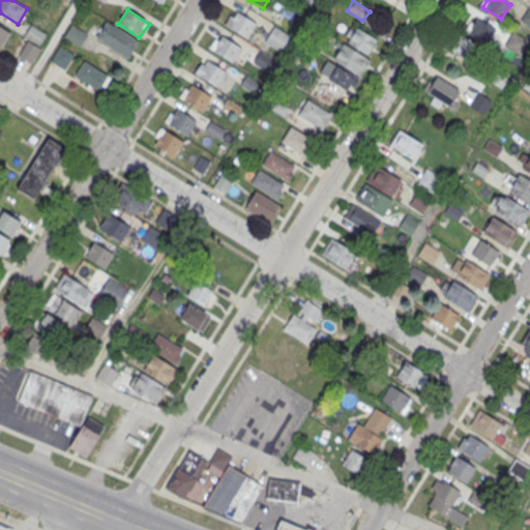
[(237,10),(258,24),(248,38),(225,24),(230,15),(233,17),(237,10)]
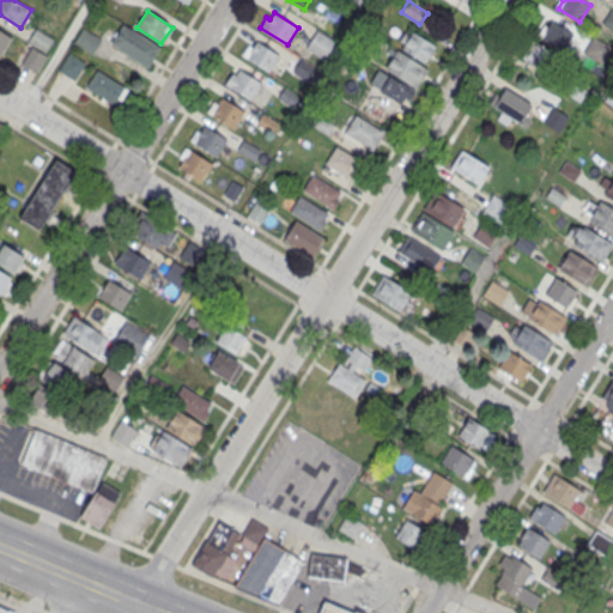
[(572,32),(562,50),(540,36),(550,19),(572,32)]
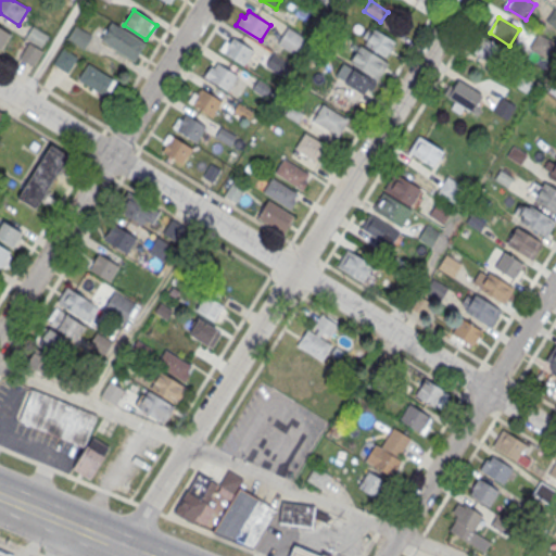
[(111,20),(144,41),(134,60),(99,38),(111,20)]
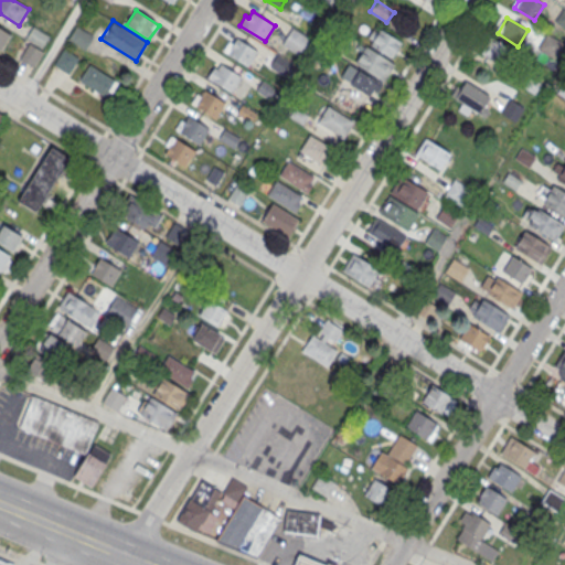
[(75,24),(67,38),(84,49),(93,34),(75,24)]
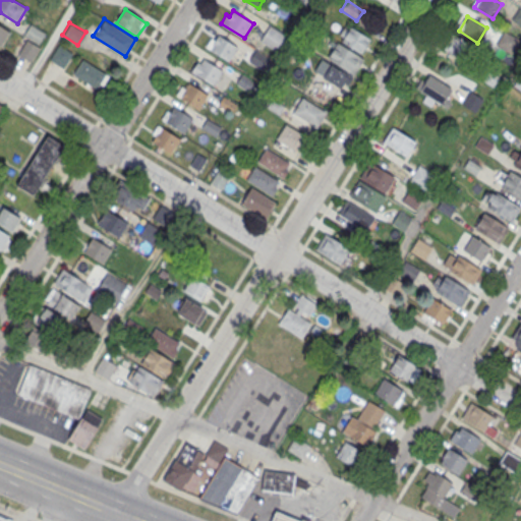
[(349,24),(369,38),(360,52),(341,40),(349,24)]
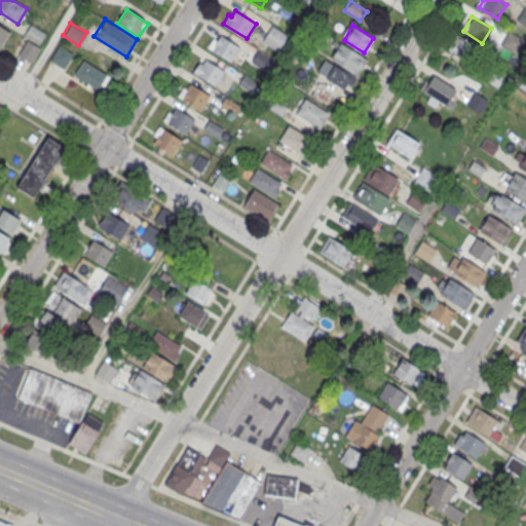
[(0,26),(9,32),(1,46),(0,45),(0,26)]
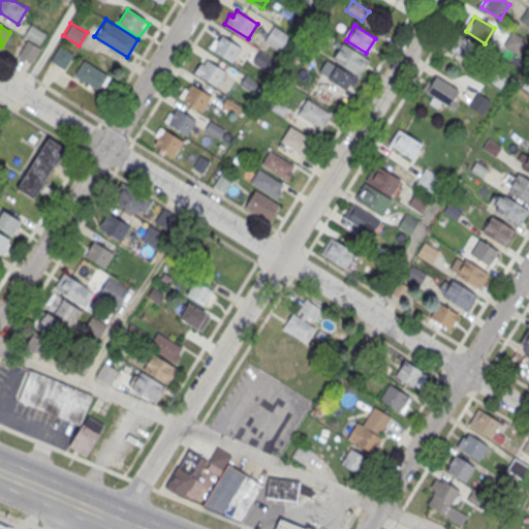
[(45,34),(31,26),(25,35),(40,44),(45,34)]
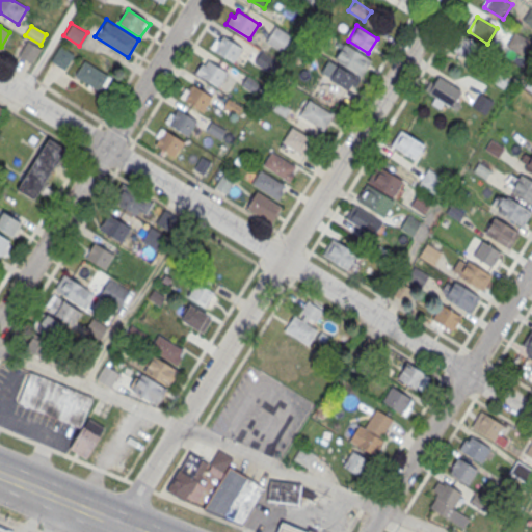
[(275,26),(266,41),(282,51),(291,35),(275,26)]
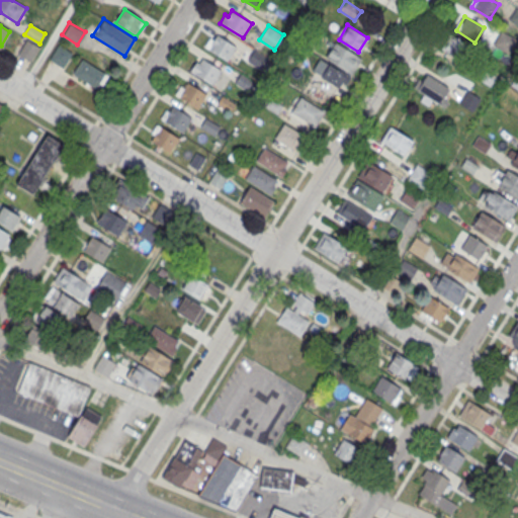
[(216,33),(236,47),(227,62),(203,47),(209,37),(212,39),(216,33)]
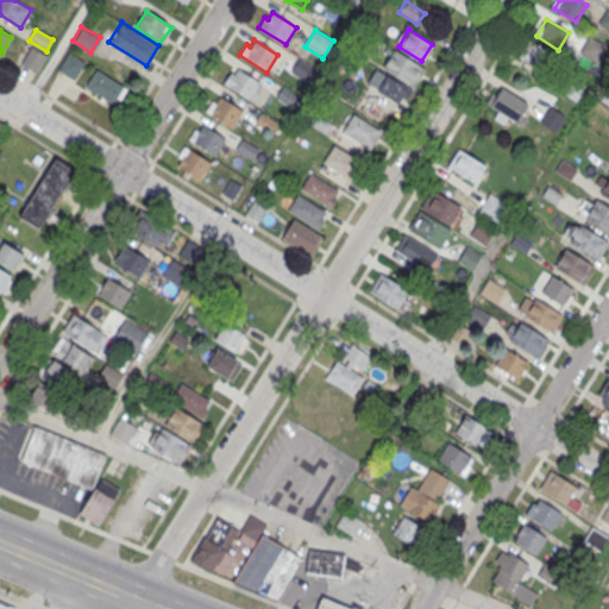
[(553,52),(542,70),(521,57),(531,39),(553,52)]
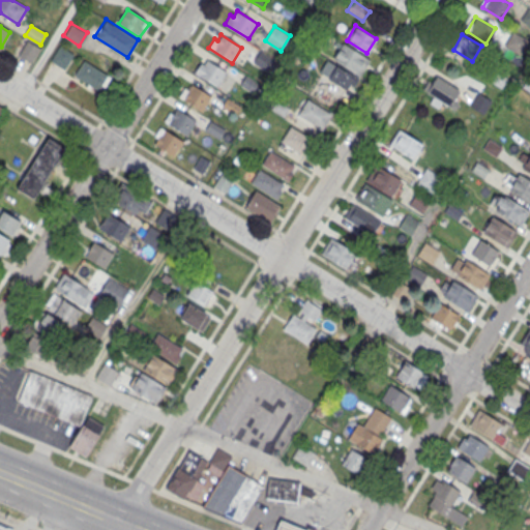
[(31,62),(39,48),(27,40),(19,55),(31,62)]
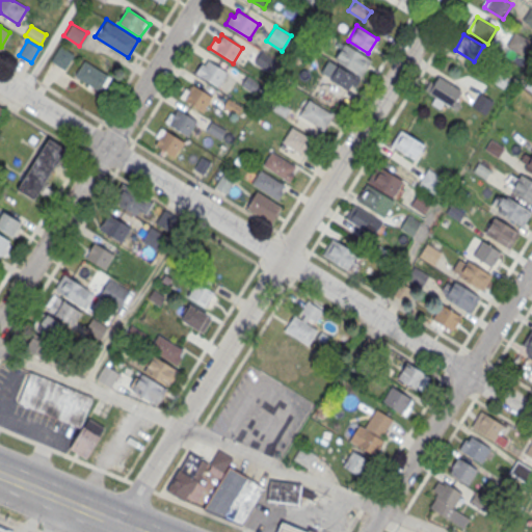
[(344,42),(371,58),(361,75),(334,58),(344,42)]
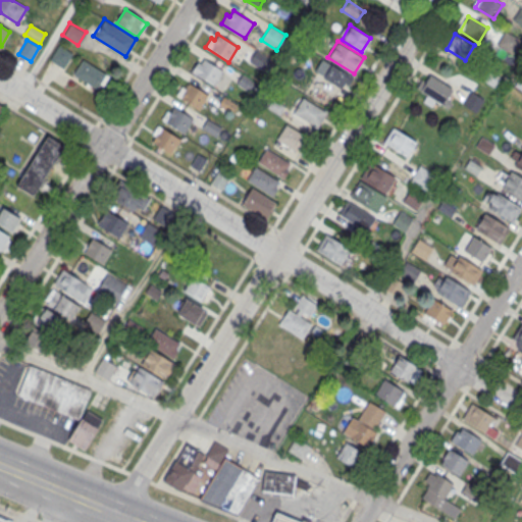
[(58,44),(50,59),(64,67),(72,53),(58,44)]
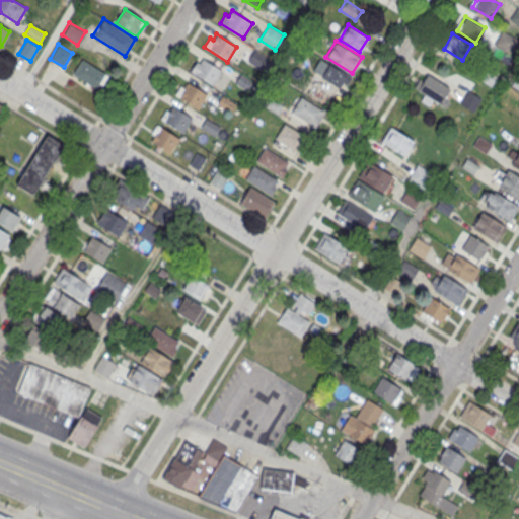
[(254,50),(247,61),(262,70),(269,58),(254,50)]
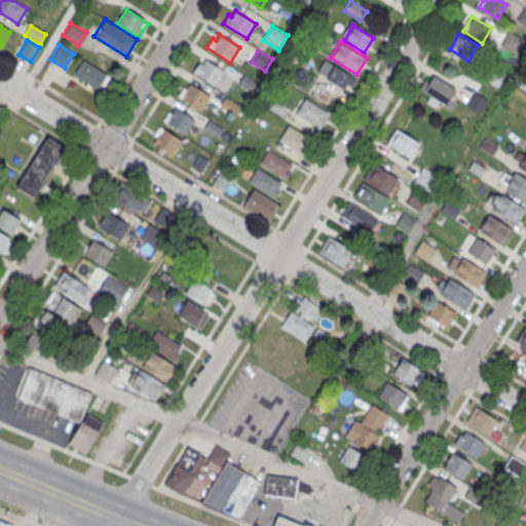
[(204,59),(225,71),(216,86),(192,72),(198,63),(201,65),(204,59)]
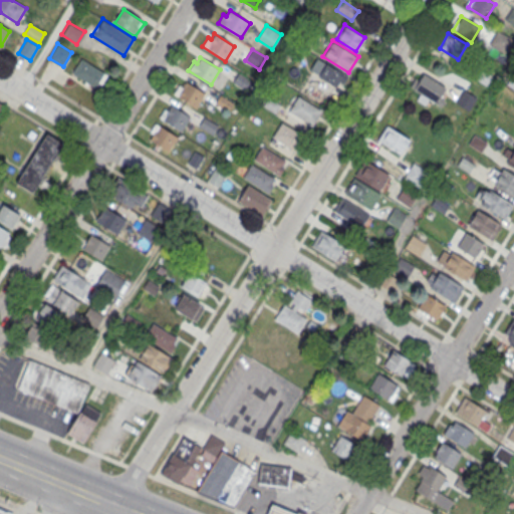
[(80,60),(71,75),(97,90),(106,74),(80,60)]
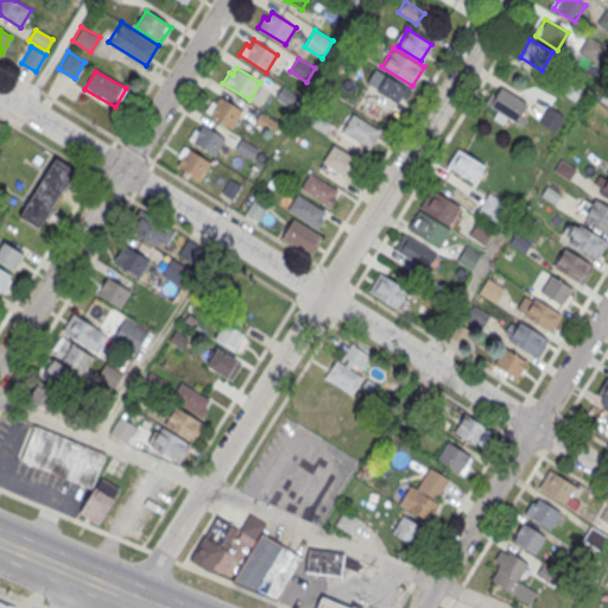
[(572,101),(581,90),(565,78),(558,89),(572,101)]
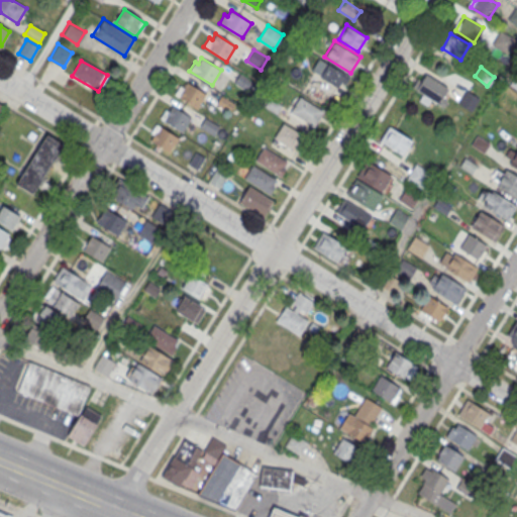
[(425,73),(447,87),(442,96),(446,99),(442,105),(415,89),(425,73)]
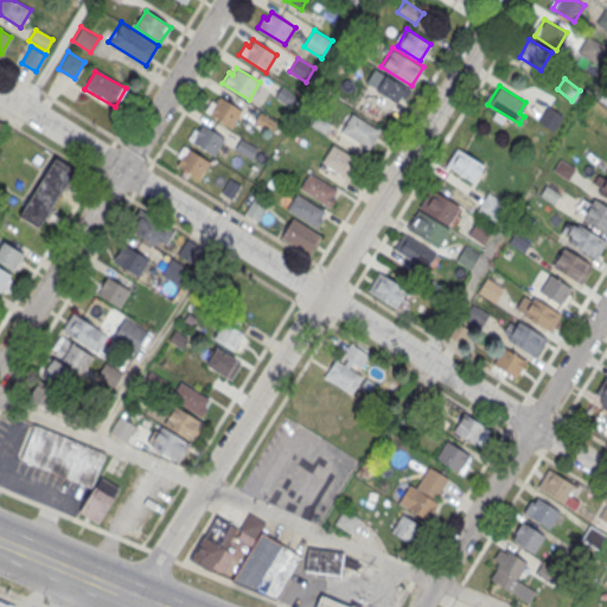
[(218,95),(242,110),(231,128),(204,110),(211,100),(215,102),(218,95)]
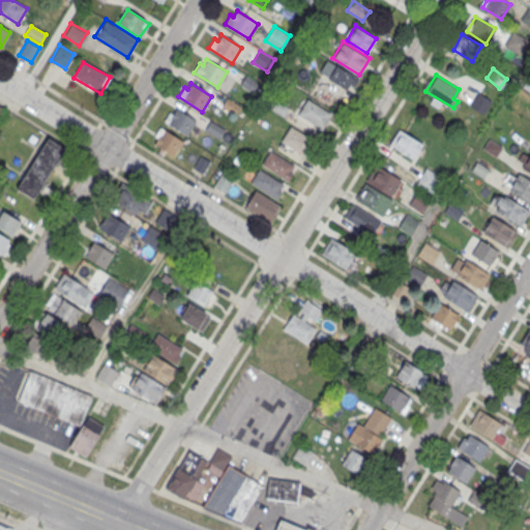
[(491,99),(482,113),(469,104),(477,91),(491,99)]
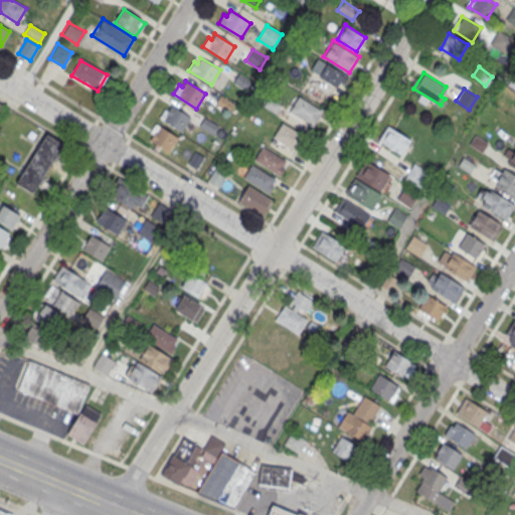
[(298,94),(323,110),(313,125),(288,110),(298,94)]
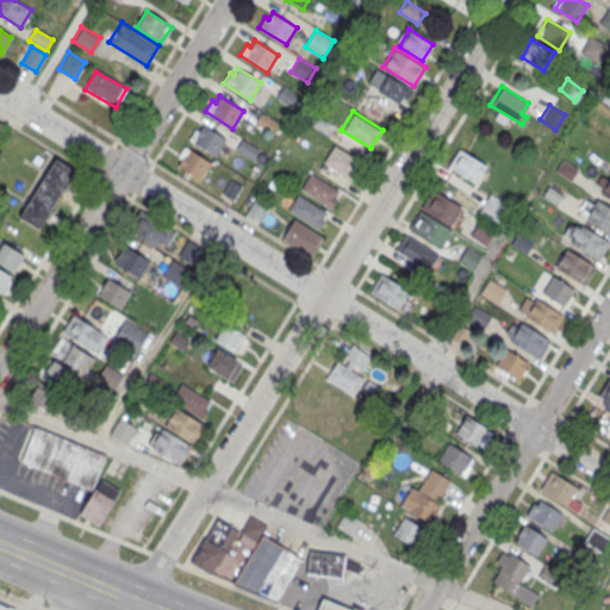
[(201,124),(225,138),(216,156),(187,139),(194,129),(198,131),(201,124)]
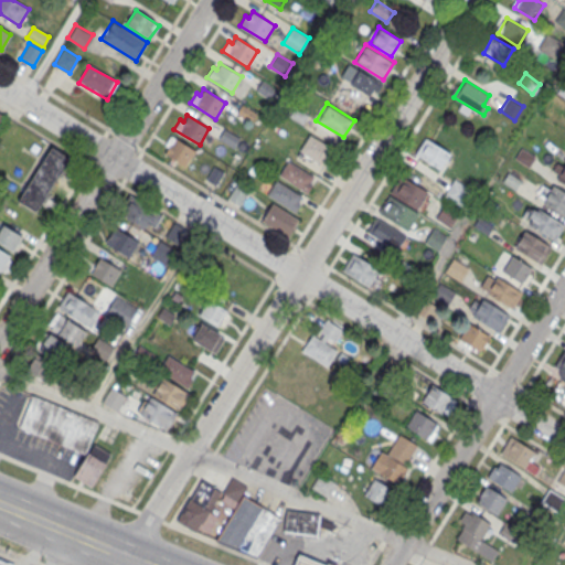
[(309,132),(336,149),(324,166),(298,149),(309,132)]
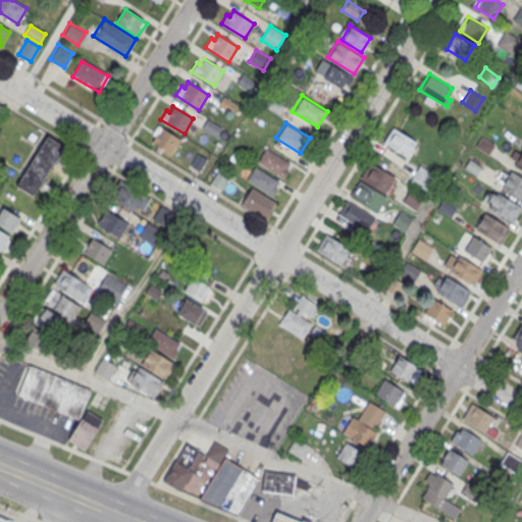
[(152,142),(172,154),(181,139),(158,124),(152,134),(155,136),(152,142)]
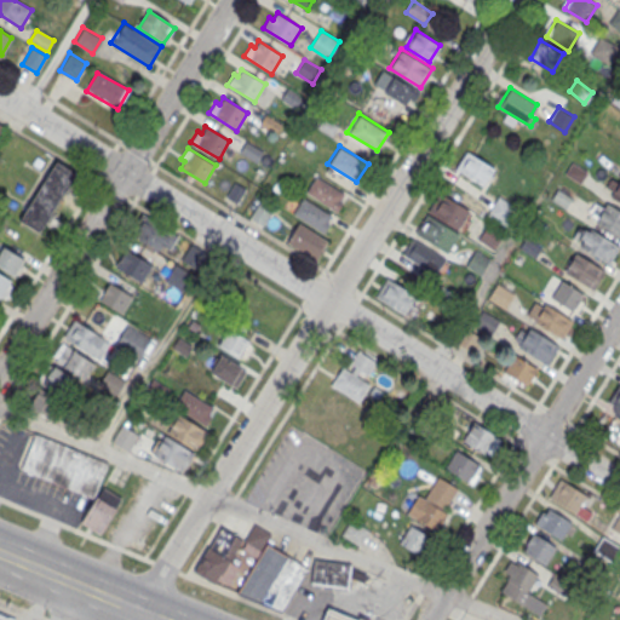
[(494,168),(483,187),(455,170),(468,151),(494,168)]
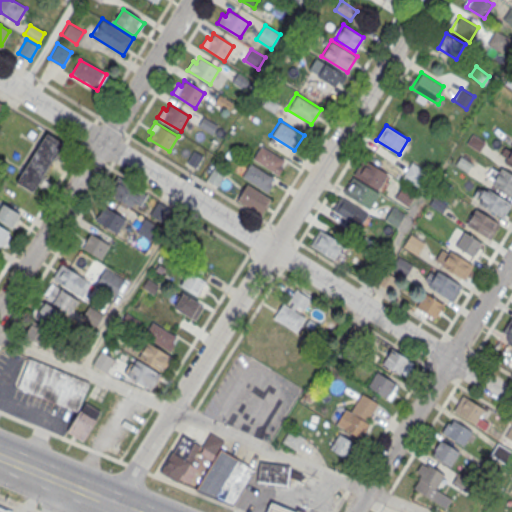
[(16,182),(46,133),(63,143),(32,193),(16,182)]
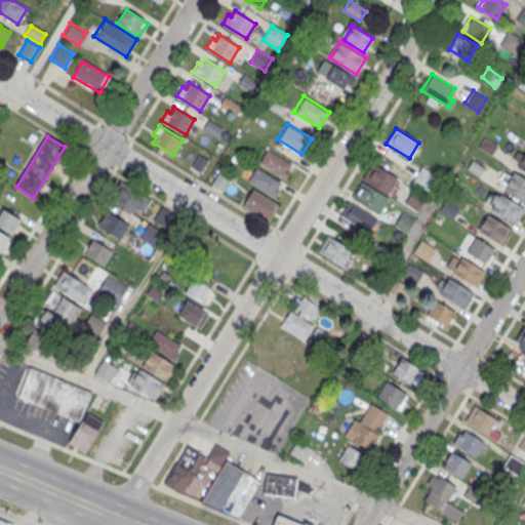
[(496,146),(491,155),(478,148),(484,137),(496,146)]
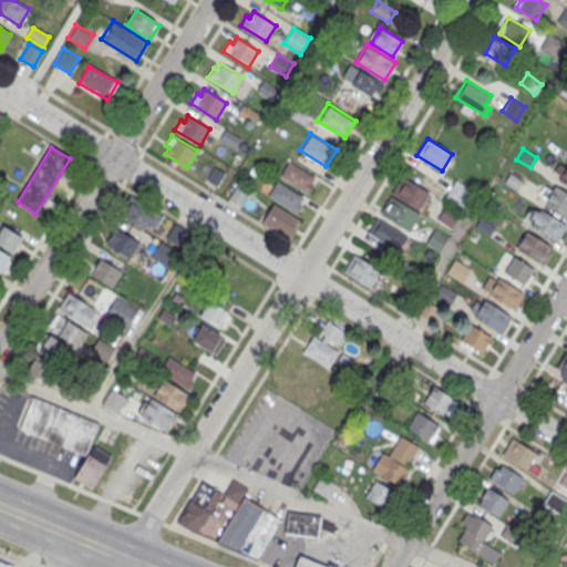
[(566,163),(562,161),(552,176),(566,185),(566,163)]
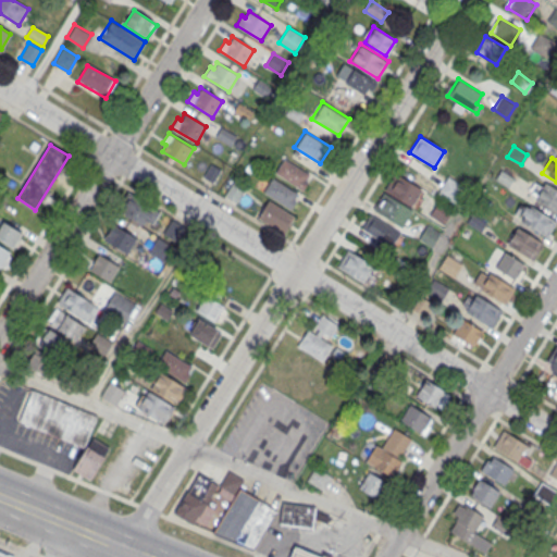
[(274,173),(284,159),(309,174),(306,180),(308,182),(302,190),(274,173)]
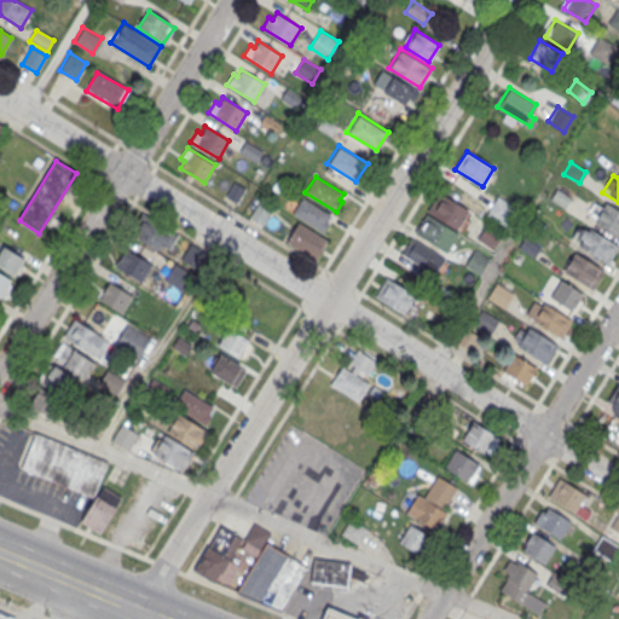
[(571,197),(563,208),(549,200),(556,187),(571,197)]
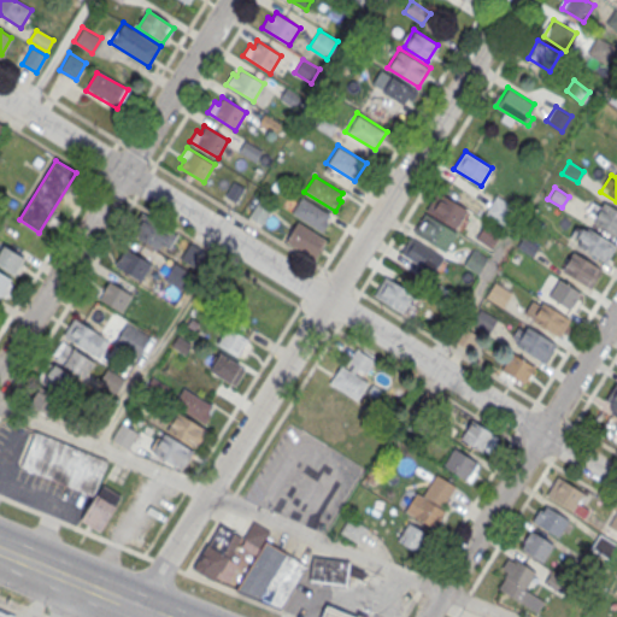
[(468,210),(456,229),(425,210),(436,191),(468,210)]
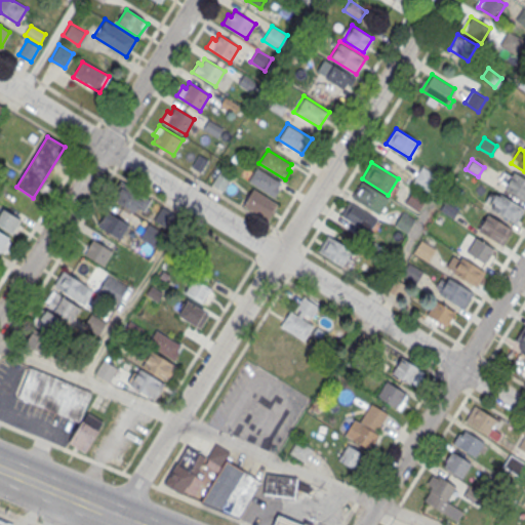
[(275,198),(283,184),(255,167),(247,182),(275,198)]
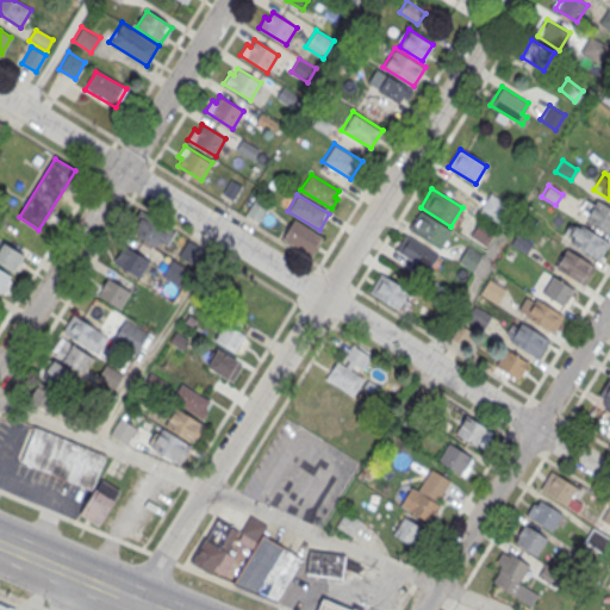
[(509,205),(498,223),(481,212),(491,195),(509,205)]
